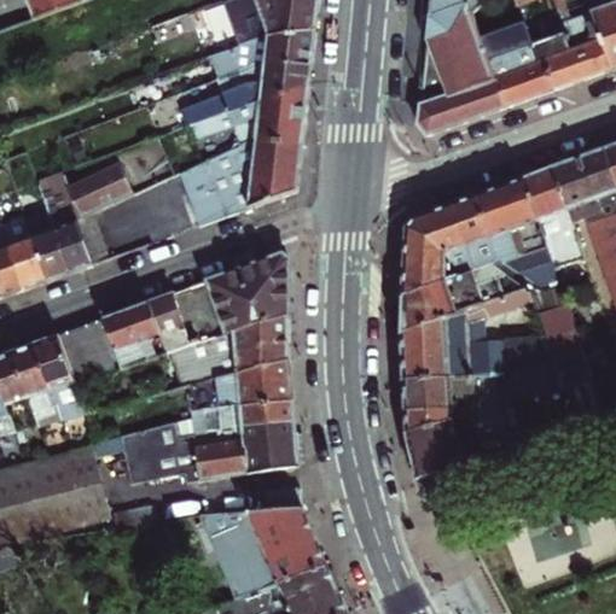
[(34,0),(40,16),(81,0),(34,0)]
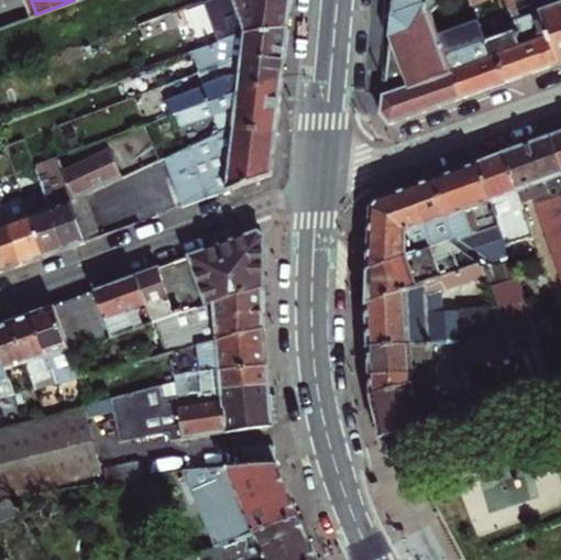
[(243,32),(245,32),(286,28),(289,1),(289,0),(242,0),(243,19),(187,39),(195,50),(229,37),(243,32)]
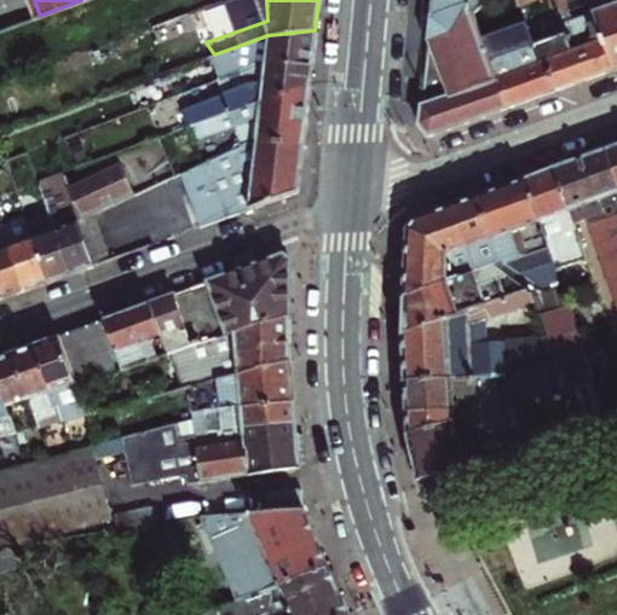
[(471,10),(479,0),(430,0),(428,13),(468,1),(471,10)]
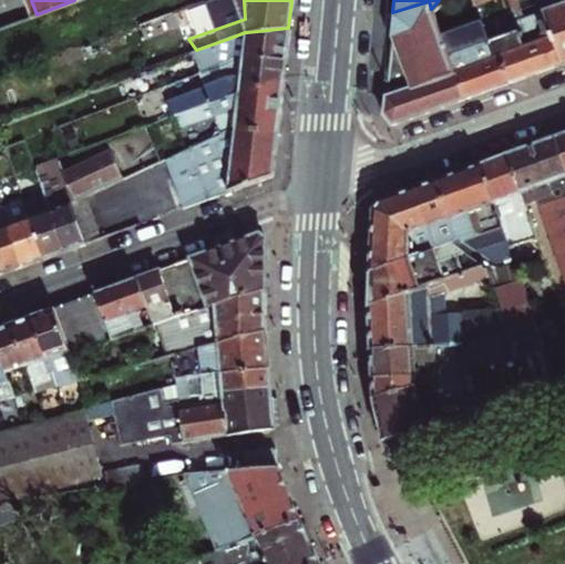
[(550,34),(561,61),(564,59),(564,0),(546,0),(528,7),(525,0),(514,0),(524,21),(532,41),(550,34)]
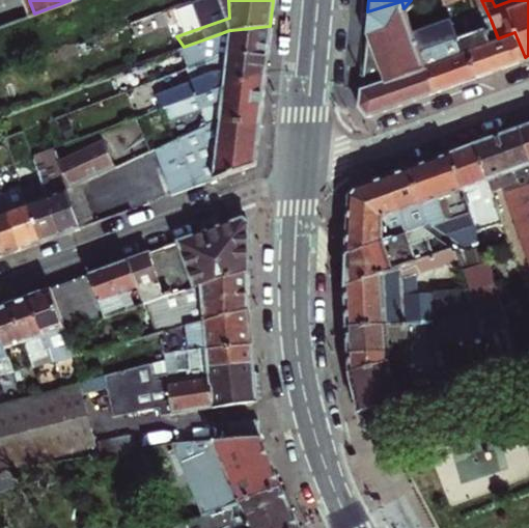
[(412,30),(404,8),(401,1),(367,11),(365,25),(357,105),(362,110),(366,114),(434,90),(412,30)]
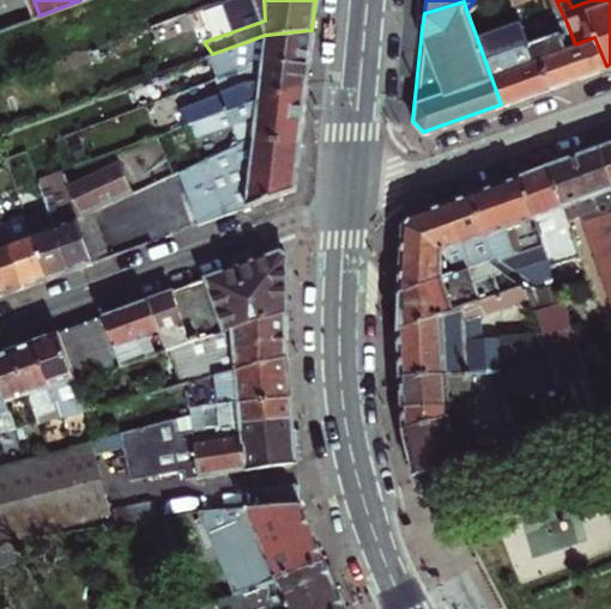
[(516,19),(476,35),(501,104),(527,95),(548,87),(537,59),(528,62),(521,42),(525,40),(516,19)]
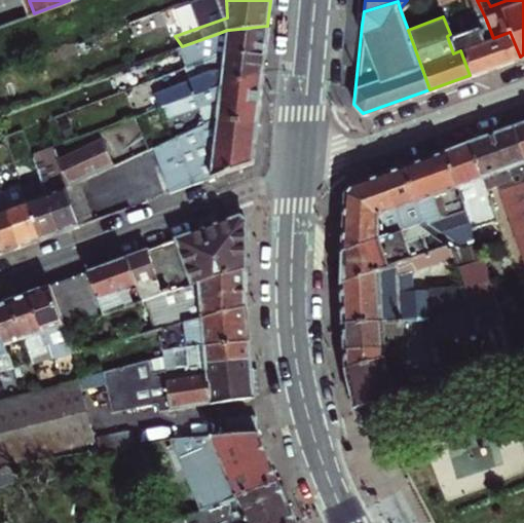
[(486,20),(450,34),(447,36),(453,53),(460,50),(470,75),(492,67),(520,57),(510,32),(493,38),(486,20)]
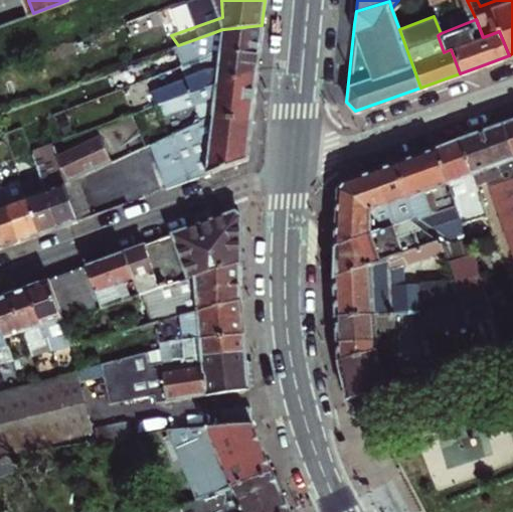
[(224,29),(221,53),(259,49),(261,37),(262,25),(224,29)]
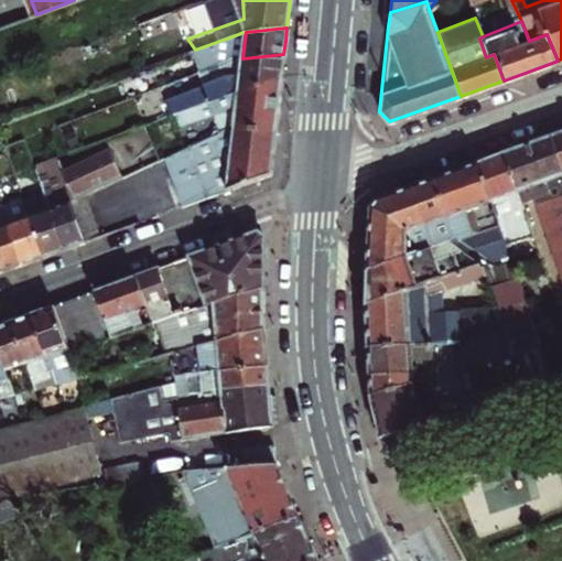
[(229,38),(195,50),(200,58),(233,47),(229,38)]
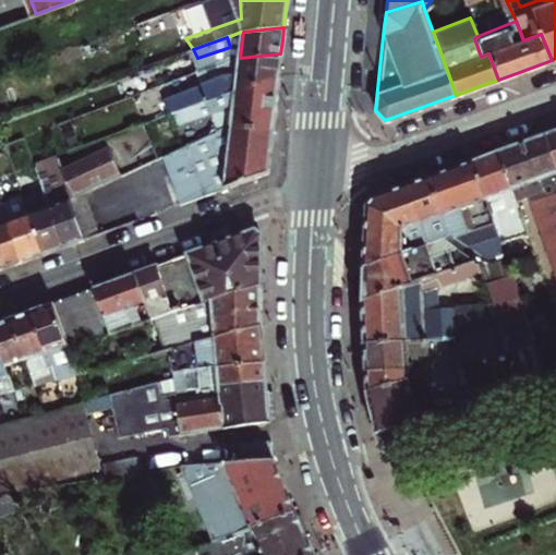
[(207,103),(278,76),(279,65),(280,53),(240,58),(225,59),(195,69),(207,103)]
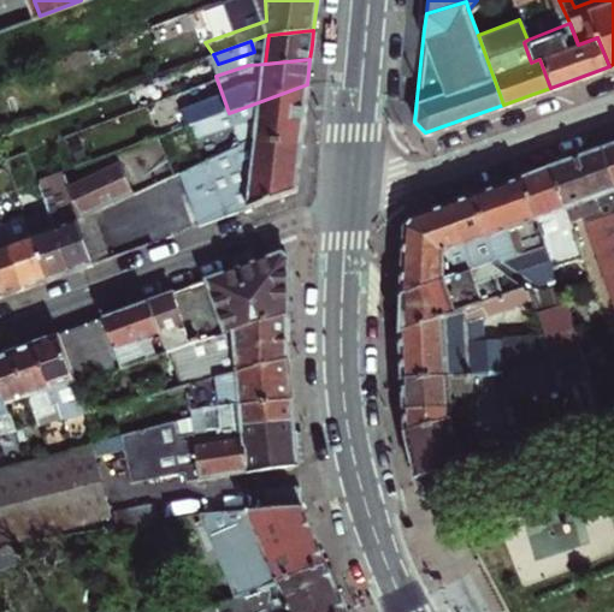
[(229,113),(184,129),(189,142),(220,130),(218,123),(230,118),(241,146),(258,138),(300,144),(303,117),(307,84),(229,113)]
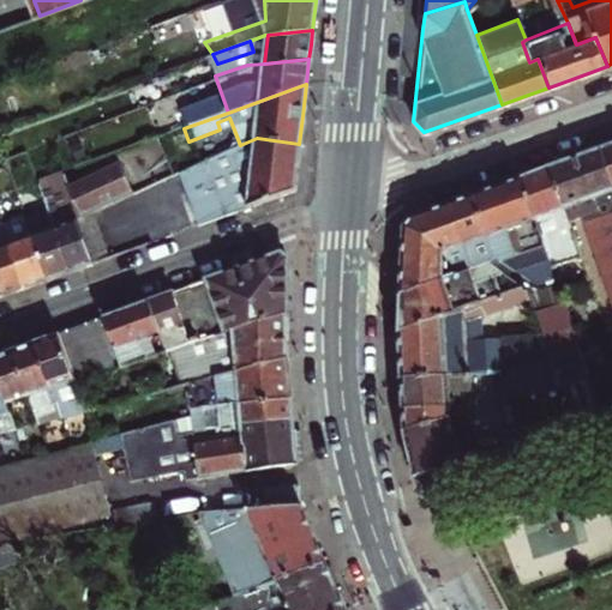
[(177,169),(197,224),(294,191),(297,169),(299,144),(257,138),(240,145),(177,169)]
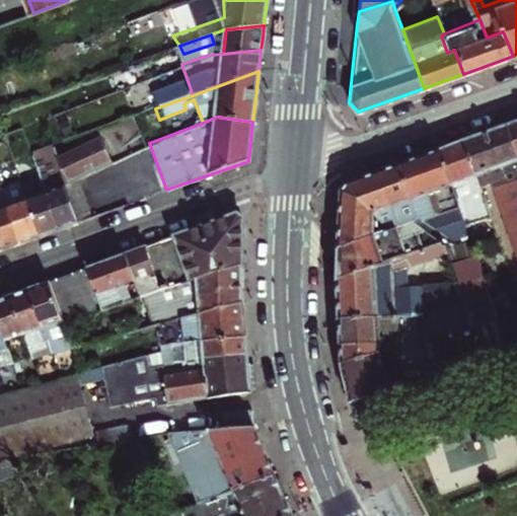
[(516,118),(504,123),(516,159),(516,158),(516,118)]
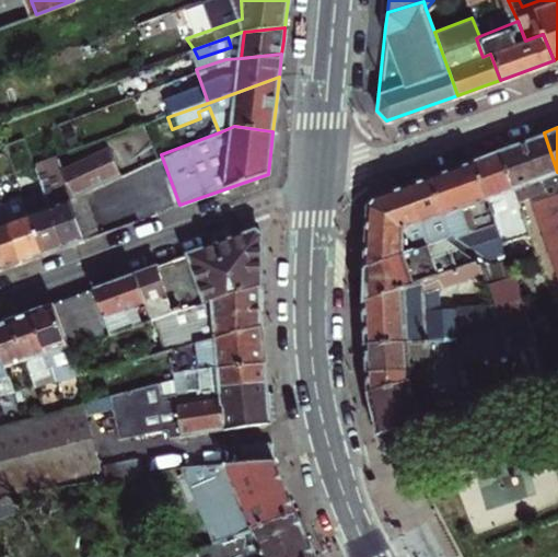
[(557,266),(557,171),(557,172),(544,132),(536,136),(522,140),(555,232),(545,236),(547,245),(555,242),(557,252),(557,260),(557,262),(557,266)]
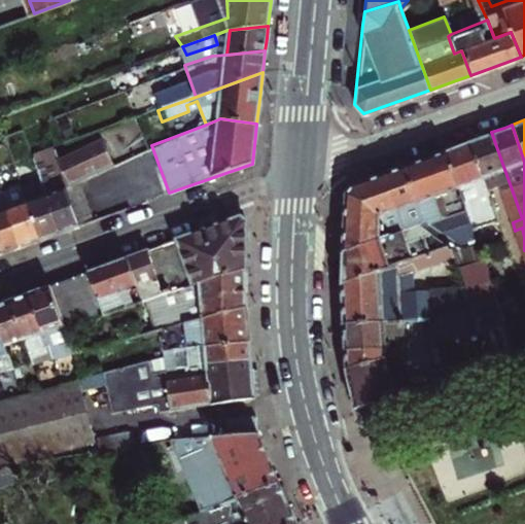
[(102,131),(53,148),(64,179),(78,174),(82,172),(113,160),(102,131)]
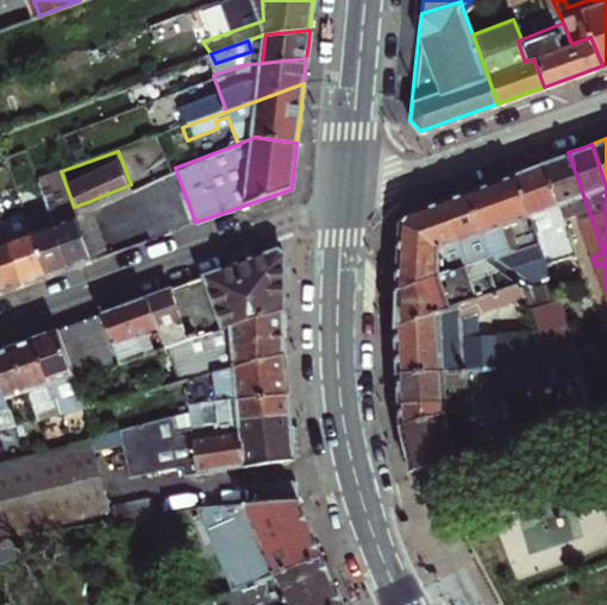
[(542,162),(575,251),(582,270),(595,266),(593,257),(604,252),(568,152),(555,157),(542,162)]
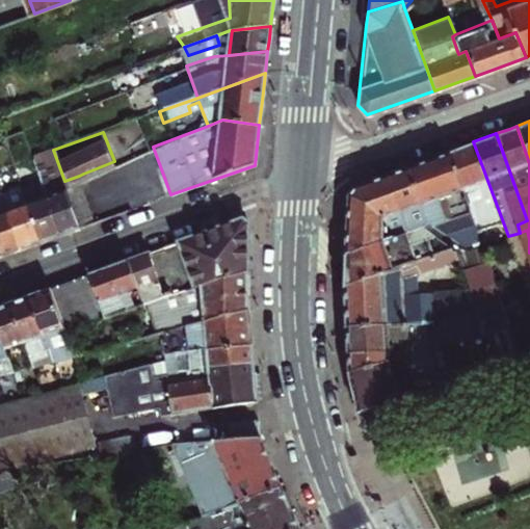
[(476,230),(502,219),(473,141),(462,146),(448,151),(460,186),(470,212),(473,219),(476,230)]
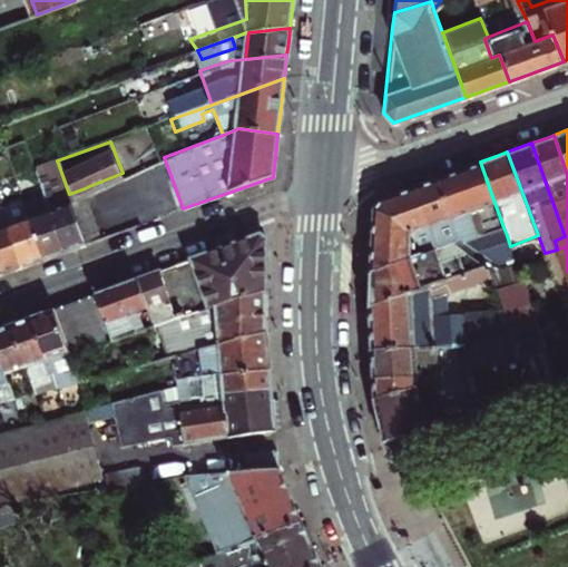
[(461,168),(437,177),(458,234),(475,247),(507,235),(503,227),(496,230),(481,235),(475,216),(471,208),(493,199),(480,162),(461,168)]
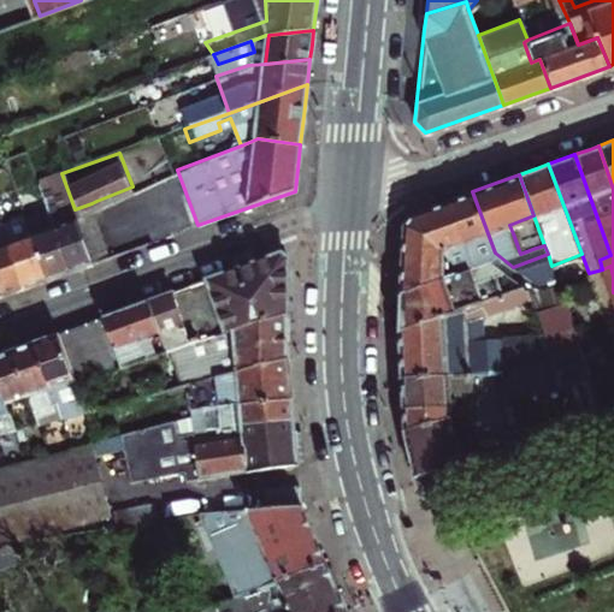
[(40,185),(53,212),(66,206),(53,179),(40,185)]
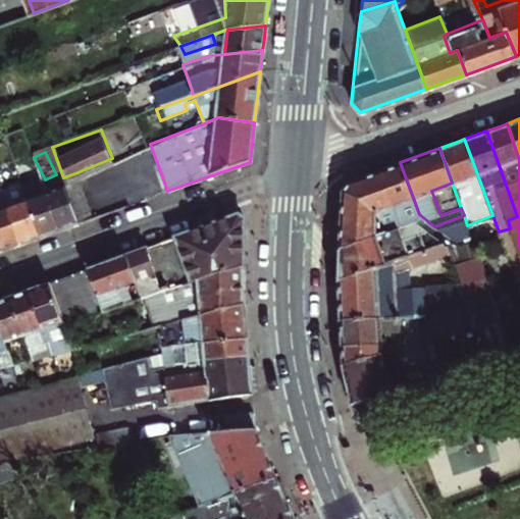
[(339,247),(415,219),(419,214),(400,162),(373,171),(349,180),(342,191),(340,219),(339,247)]
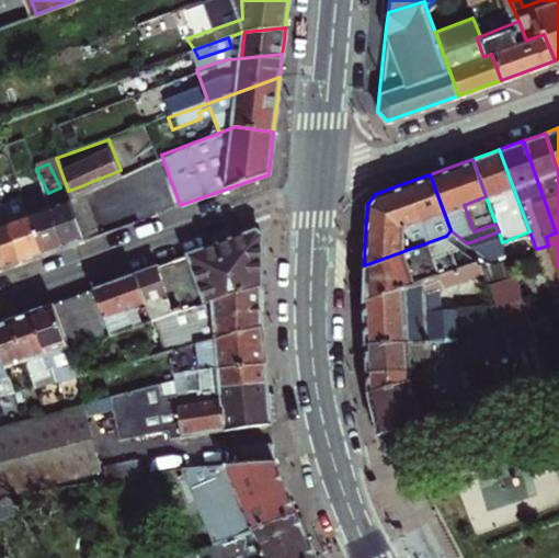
[(83,185),(68,191),(70,197),(86,240),(93,237),(101,235),(83,185)]
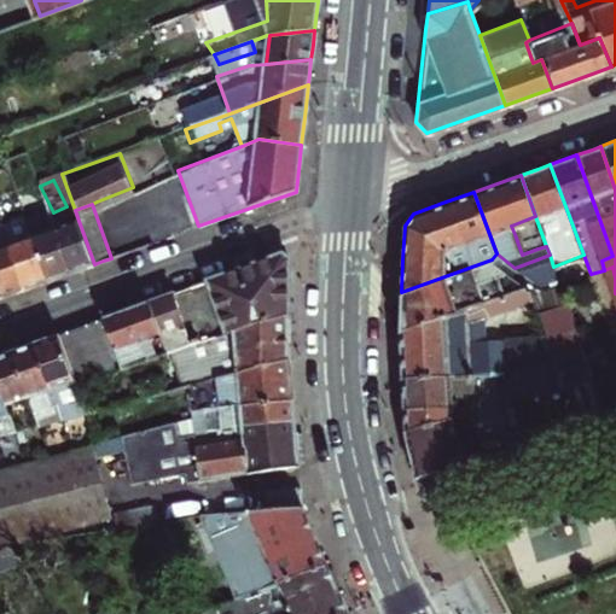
[(50,215),(53,226),(70,273),(82,268),(94,264),(77,217),(62,222),(57,212),(50,215)]
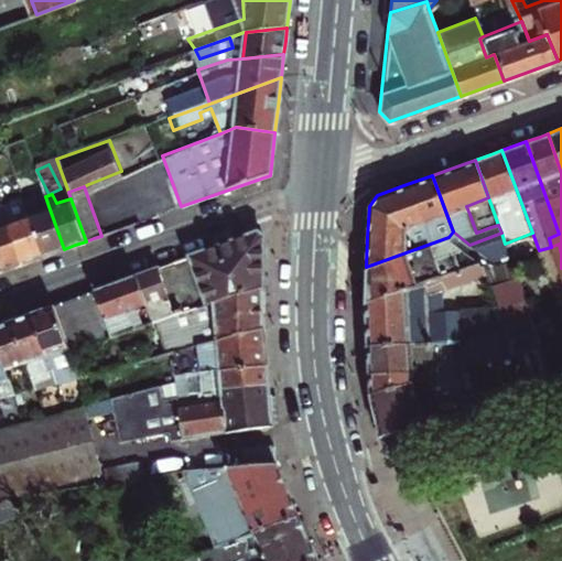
[(466,206),(469,214),(483,209),(490,227),(498,225),(488,197),(466,206)]
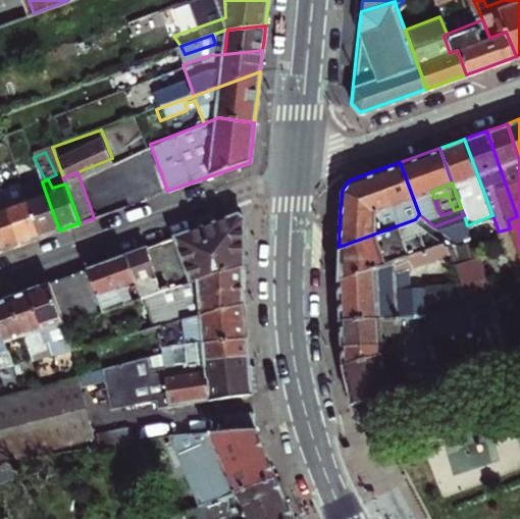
[(26,198),(41,238),(50,234),(59,230),(45,191),(33,195),(30,186),(22,189),(26,198)]
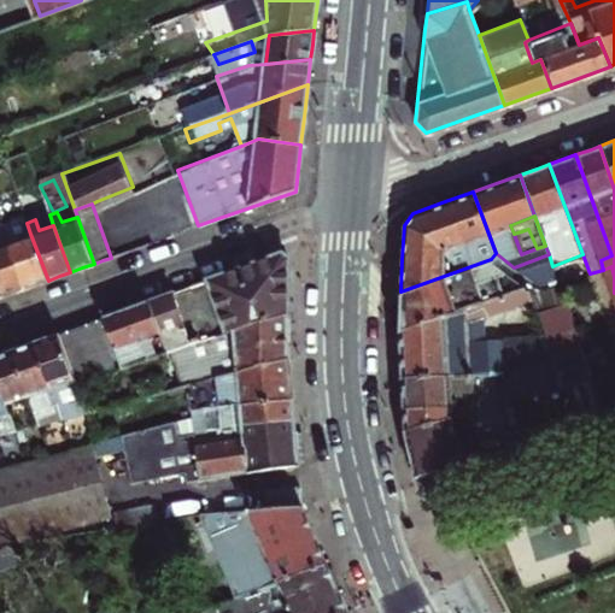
[(36,284),(48,281),(30,234),(16,239),(11,228),(4,230),(7,241),(25,289),(36,284)]
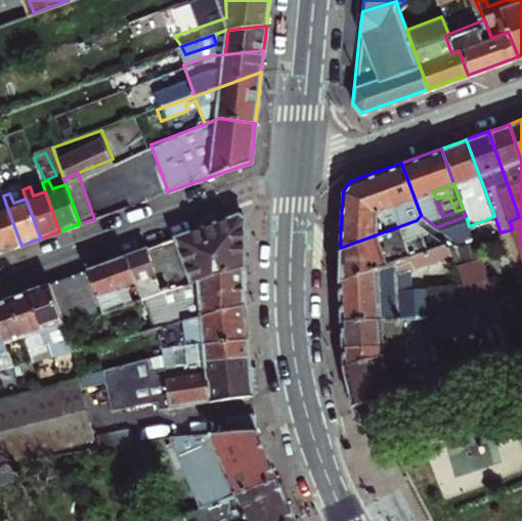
[(22,246),(6,205),(0,207),(0,246),(2,253),(13,249),(22,246)]
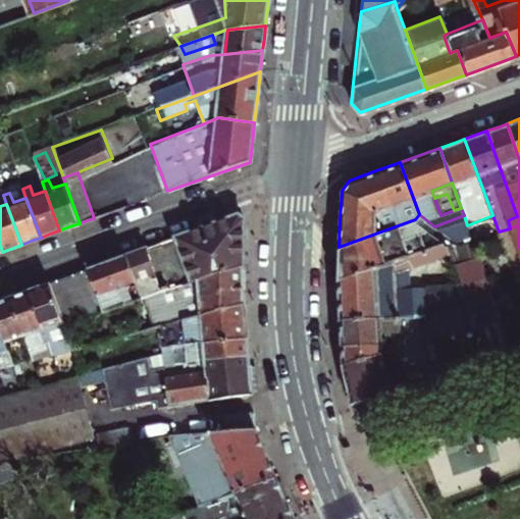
[(166,287),(171,284),(241,261),(242,241),(242,218),(235,213),(176,234),(150,244),(166,287)]
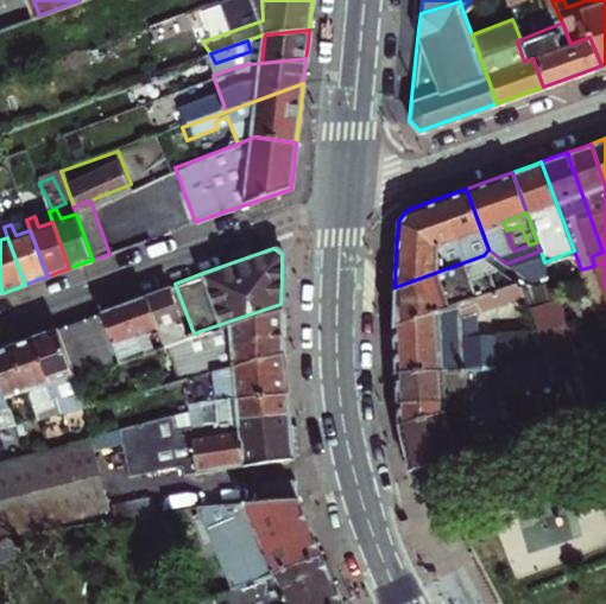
[(498,267),(484,255),(395,287),(395,303),(395,325),(496,288),(488,271),(498,267)]
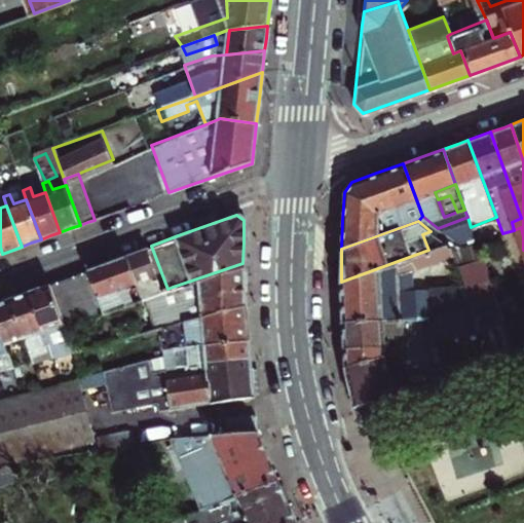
[(411,269),(453,253),(450,247),(445,244),(428,250),(341,282),(341,301),(342,321),(421,316),(431,341),(479,328),(463,283),(428,285),(428,289),(412,289),(411,269)]
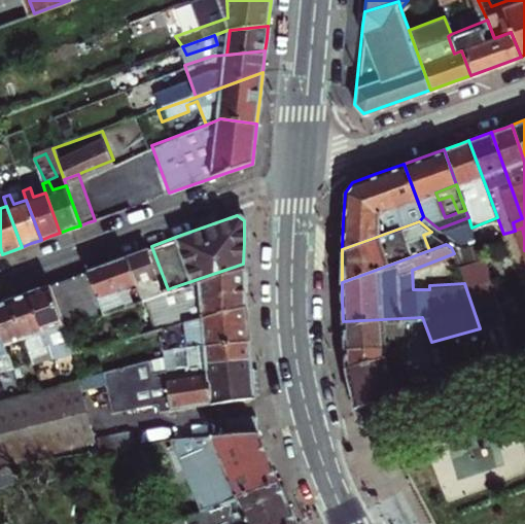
[(123,256),(138,299),(168,289),(151,246),(139,250),(123,256)]
